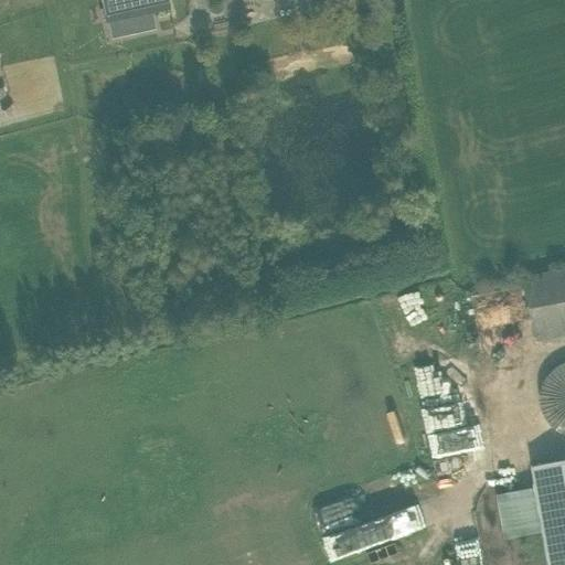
[(99,0),(105,23),(168,10),(166,0),(99,0)]
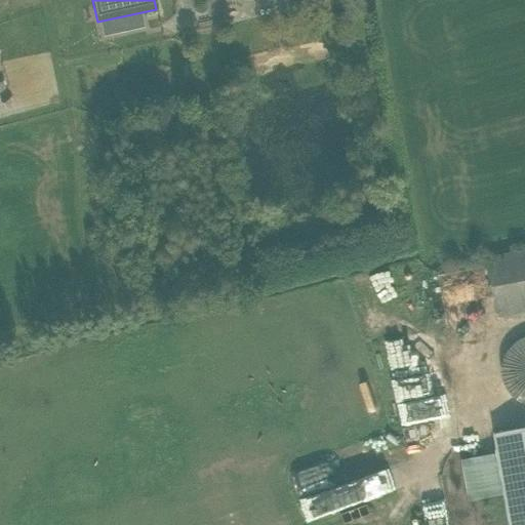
[(524,251),(488,258),(499,318),(524,313),(524,251)]
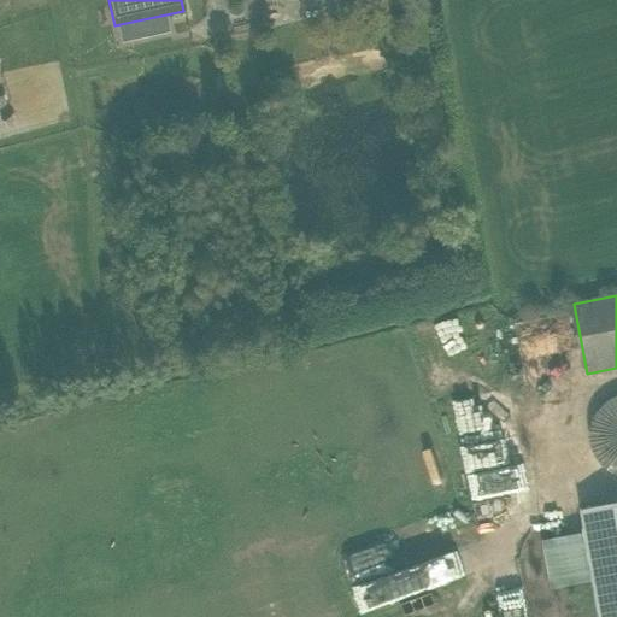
[(583,458),(616,469),(616,392),(607,389),(583,458)]
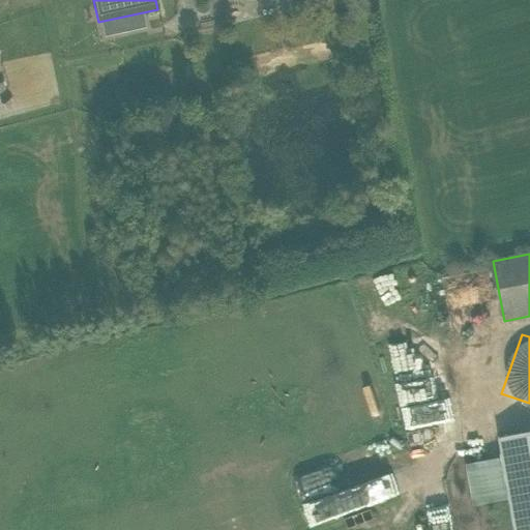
[(411,353),(415,372),(437,367),(434,349),(411,353)]
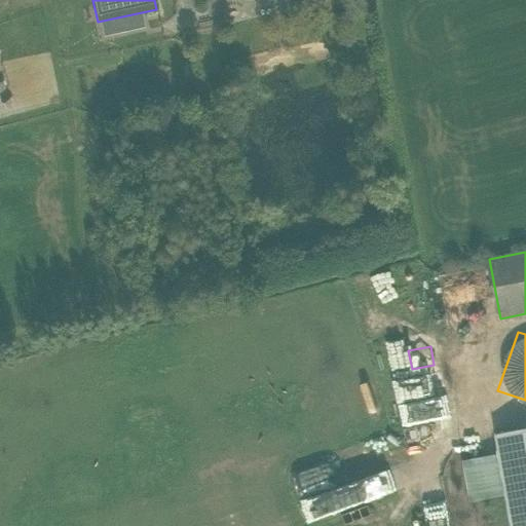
[(510,525),(525,525),(525,429),(496,436),(499,455),(460,462),(467,503),(504,497),(510,525)]
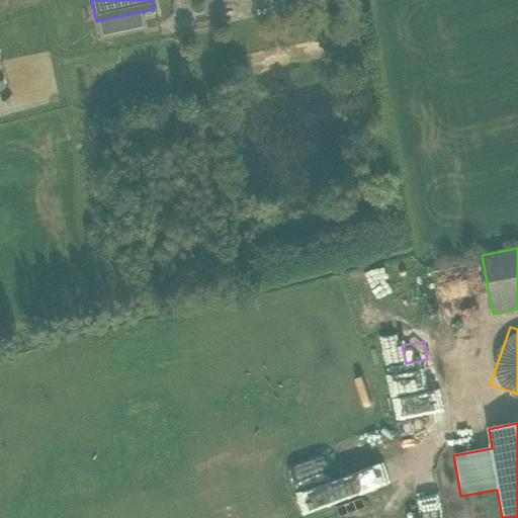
[(346,458),(292,483),(297,495),(351,470),(346,458)]
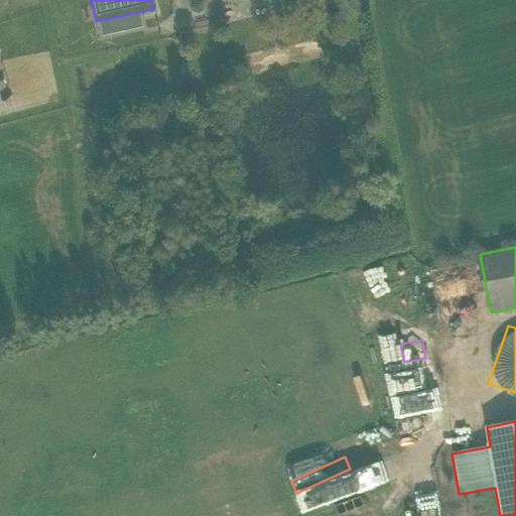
[(296,491),(302,510),(406,478),(400,459),(296,491)]
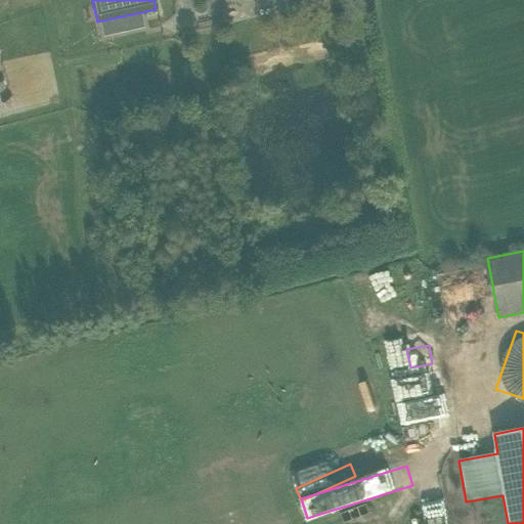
[(446,504),(426,507),(429,523),(448,520),(446,504)]
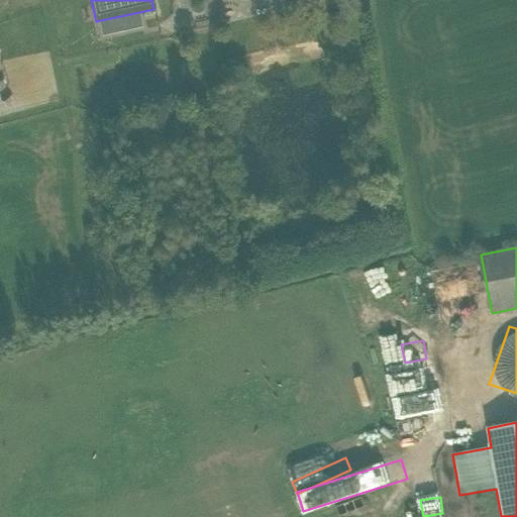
All buildings are outlined.
